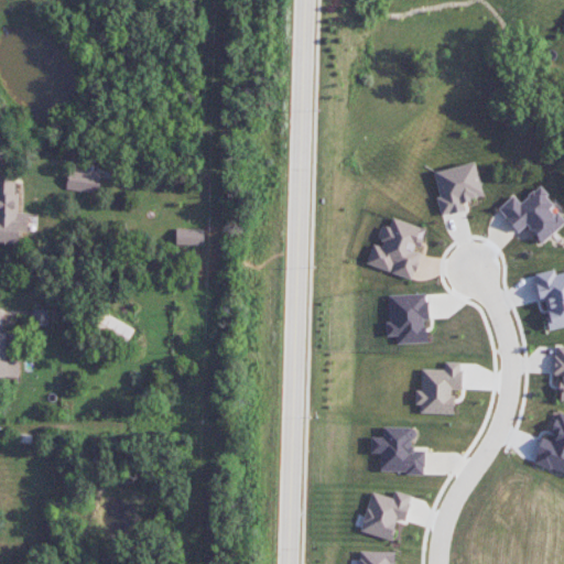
[(433,172),(438,196),(436,197),(441,216),(466,210),(464,201),(483,196),(475,162),(433,172)]
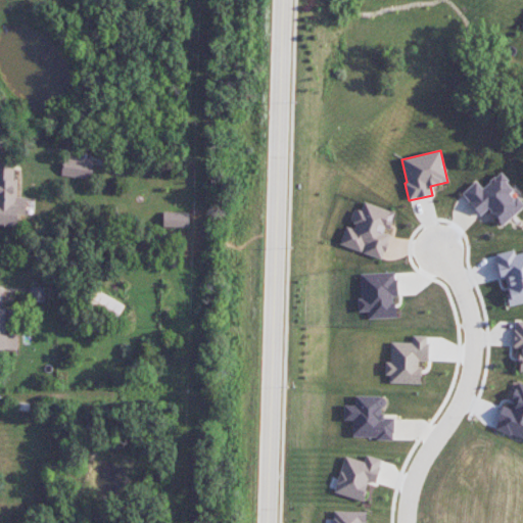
[(93,162),(64,157),(61,175),(90,180),(93,162)]
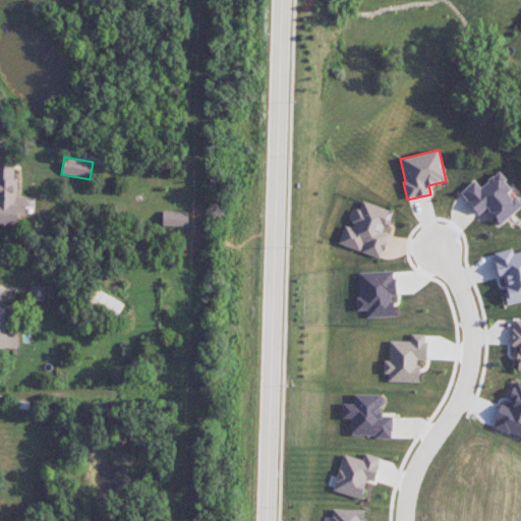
[(0,224),(17,225),(17,214),(25,214),(26,196),(16,196),(17,178),(14,178),(14,163),(0,162),(0,224)]
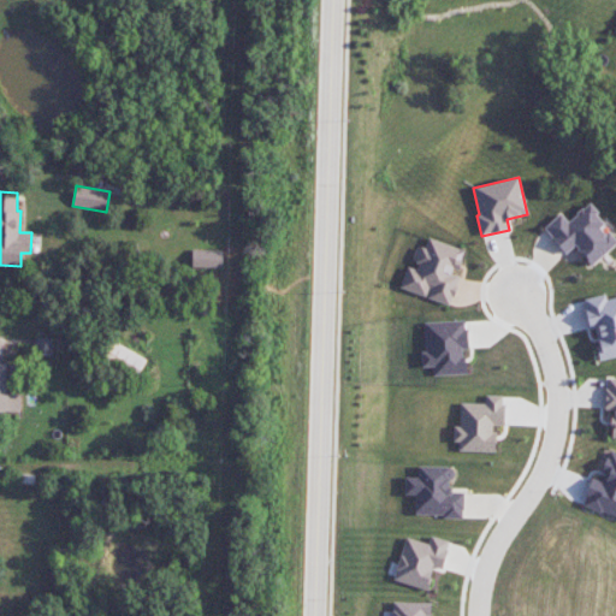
[(593,266),(615,243),(615,235),(586,205),(568,221),(560,213),(543,229),(567,254),(574,247),(593,266)]
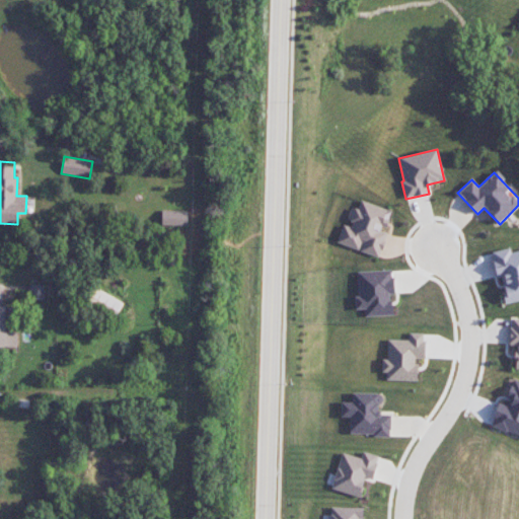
[(380,256),(387,230),(386,230),(391,210),(358,201),(350,227),(343,224),(337,243),(380,256)]
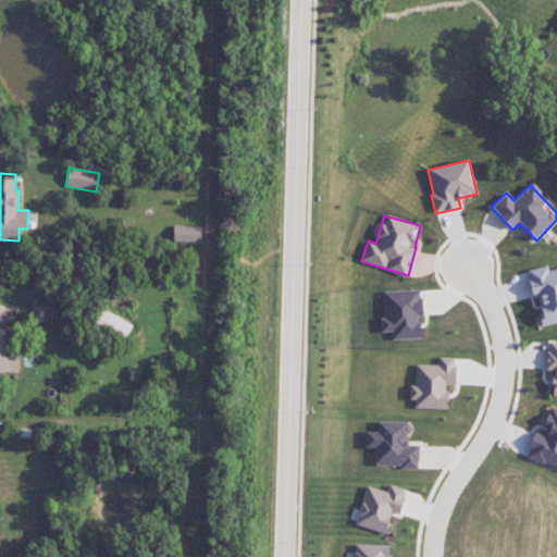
[(201,226),(174,225),(173,242),(201,243),(201,226)]
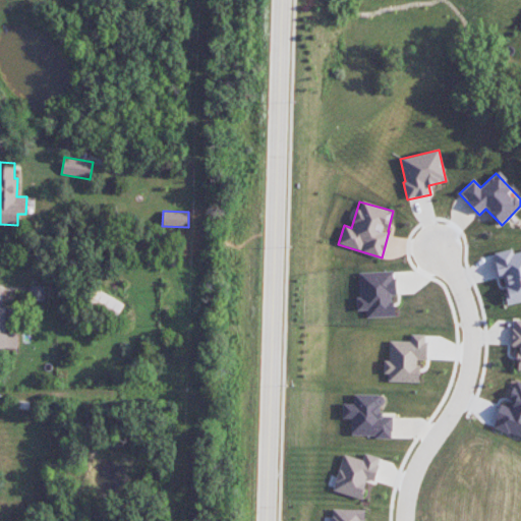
[(494,252),(499,280),(503,279),(508,304),(520,301),(520,251),(512,253),(511,249),(494,252)]
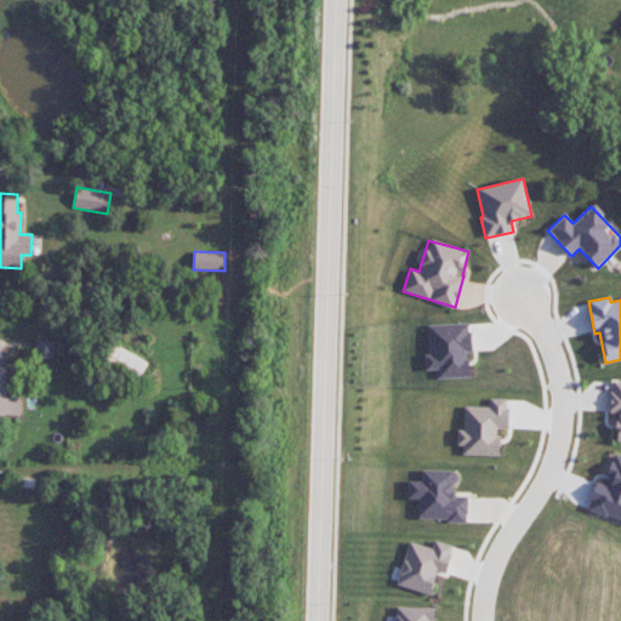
[(426,370),(437,370),(437,379),(469,377),(468,353),(472,353),(471,323),(427,325),(428,355),(425,355),(426,370)]
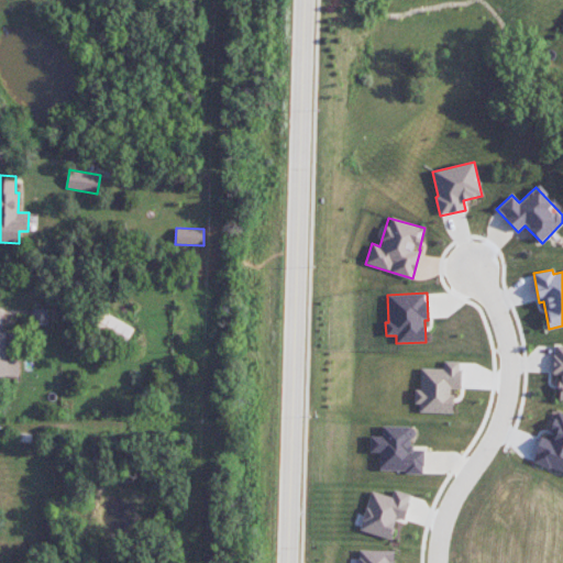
[(48,326),(48,309),(32,308),(31,324),(48,326)]
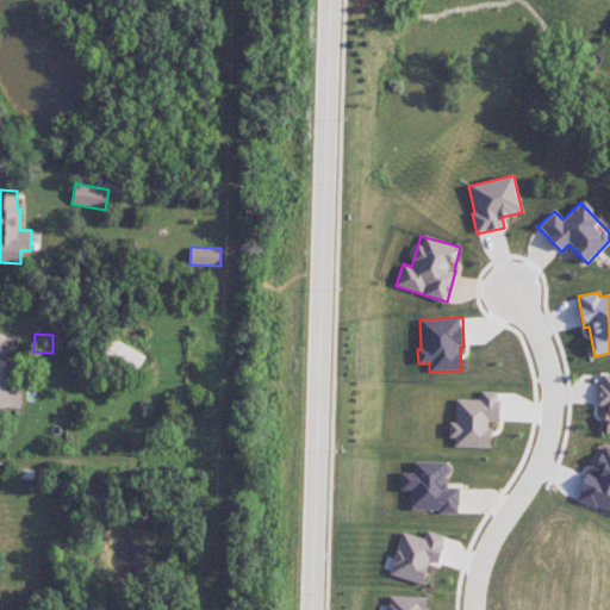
[(101,359),(136,374),(144,355),(111,338),(101,359)]
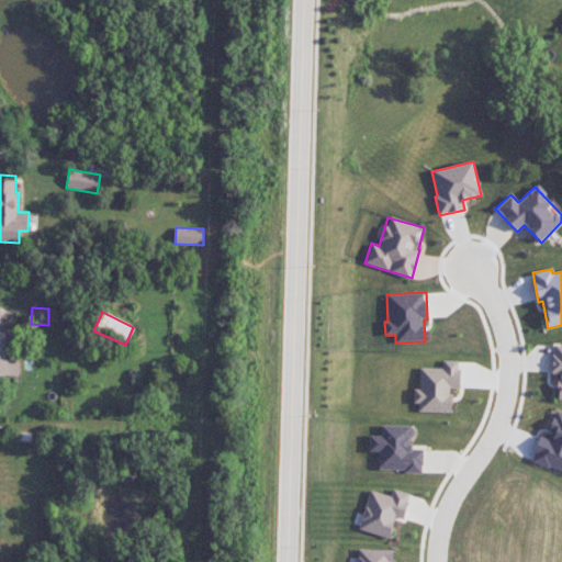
[(0,375),(18,377),(19,360),(4,359),(6,332),(0,330),(0,375)]
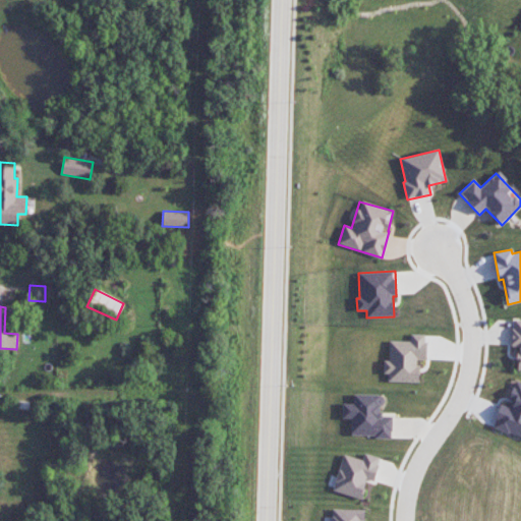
[(517,370),(520,370),(520,320),(513,320),(512,346),(518,346),(517,370)]
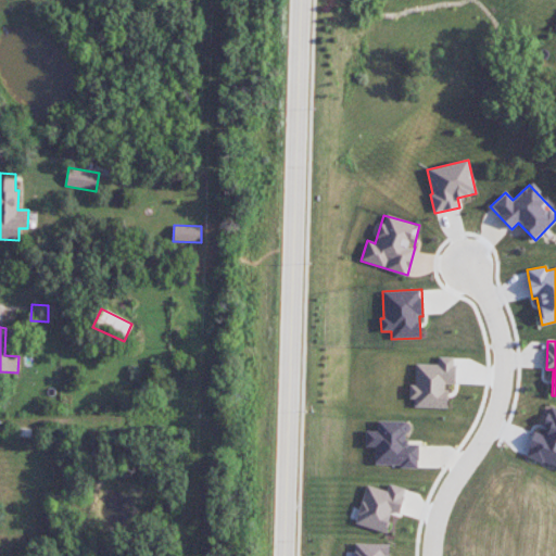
[(415,364),(415,384),(409,384),(409,399),(414,399),(414,407),(446,408),(446,384),(454,384),(455,357),(438,356),(438,364),(415,364)]
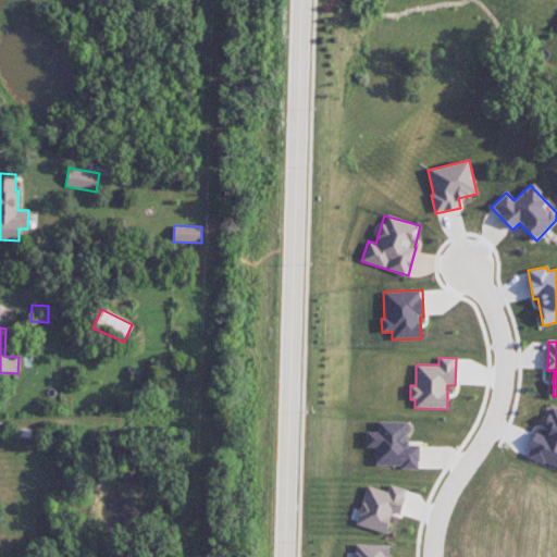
[(556,409),(551,408),(543,434),(534,432),(527,459),(556,467),(556,409)]
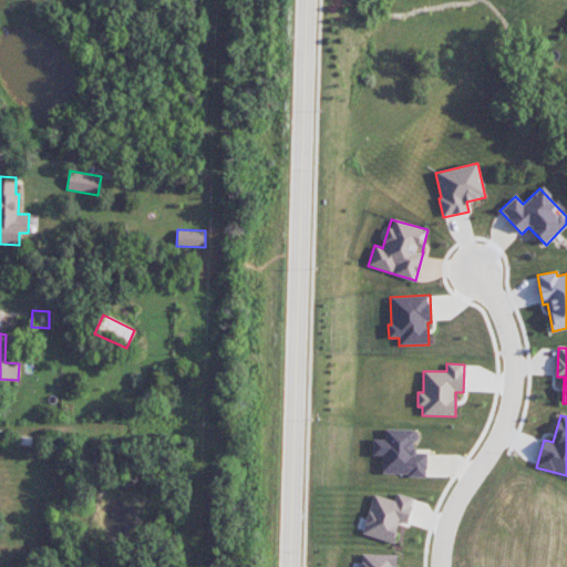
[(382,475),(426,475),(426,449),(415,449),(416,430),(384,429),(384,440),(373,440),(372,455),(382,455),(382,475)]
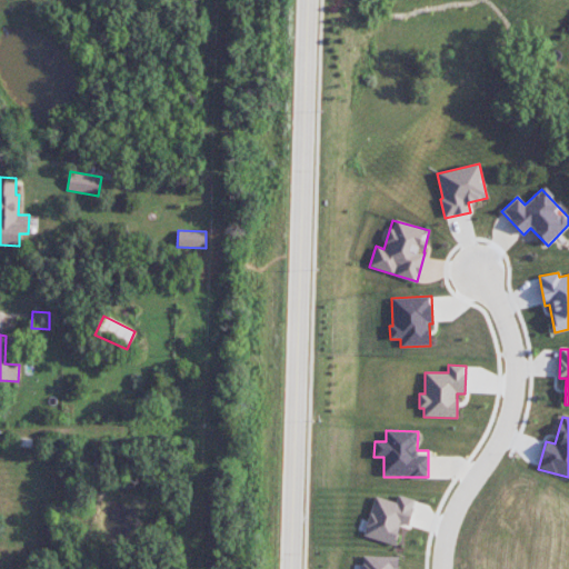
[(408,526),(415,499),(398,495),(396,502),(375,497),(363,537),(395,545),(400,523),(408,526)]
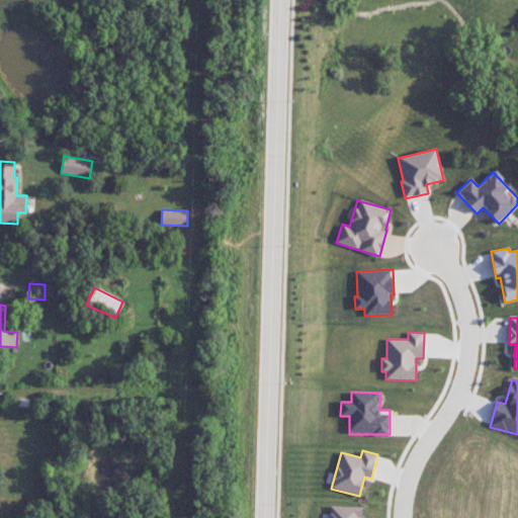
[(361,517),(361,507),(330,506),(329,517),(361,517)]
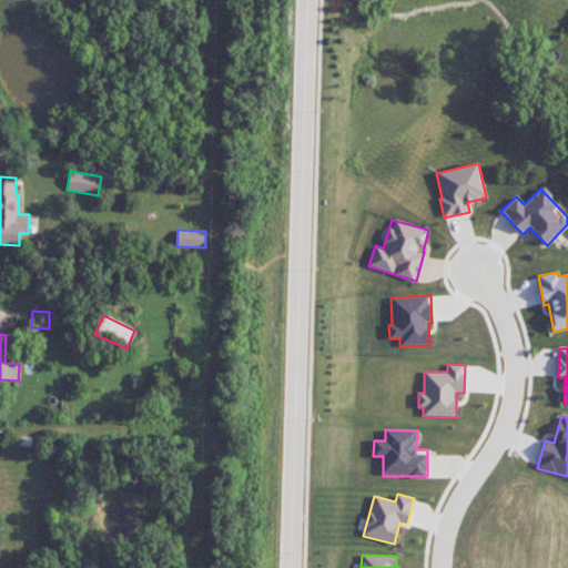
All buildings are outlined.
